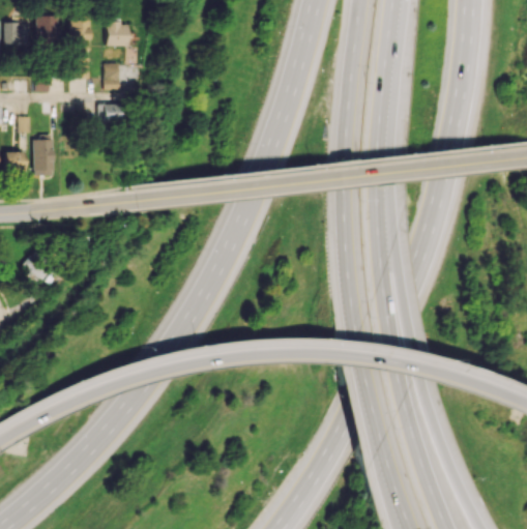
[(37,13),(36,47),(59,48),(60,15),(37,13)]
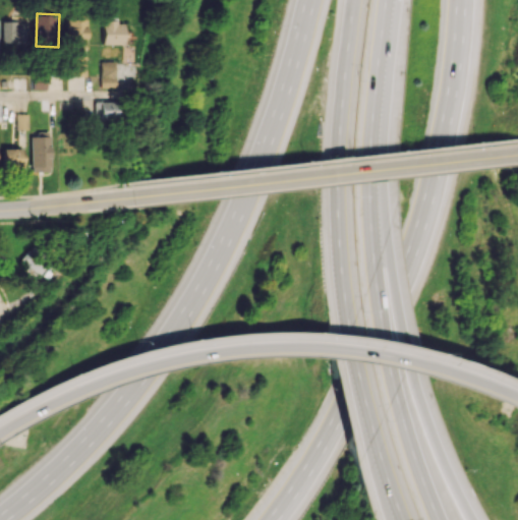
[(90,53),(90,20),(69,19),(69,52),(90,53)]
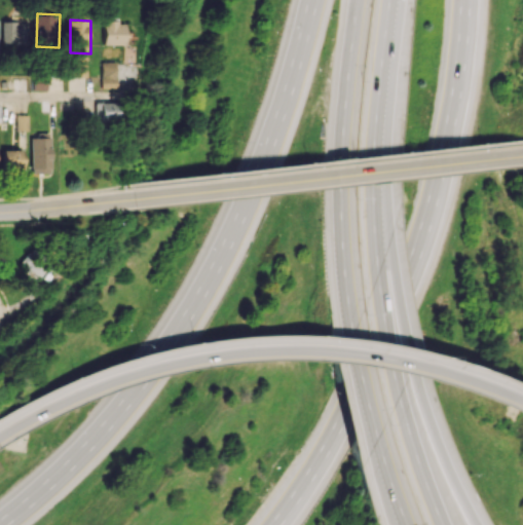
[(27,23),(4,23),(4,44),(26,45),(27,23)]
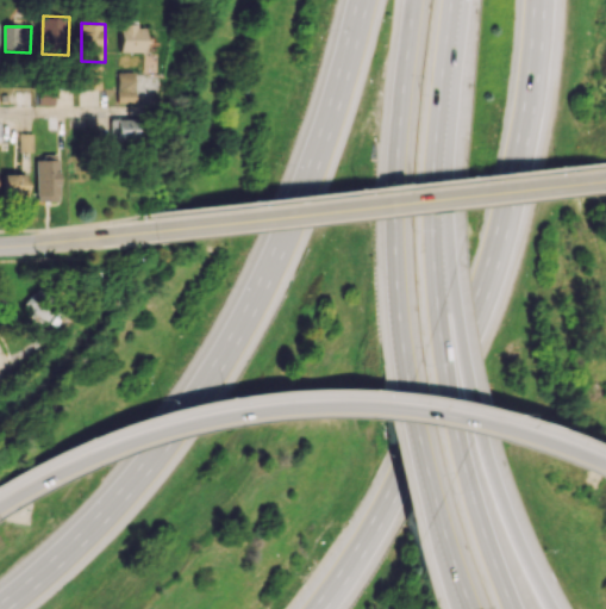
[(148,26),(123,26),(122,53),(147,53),(148,26)]
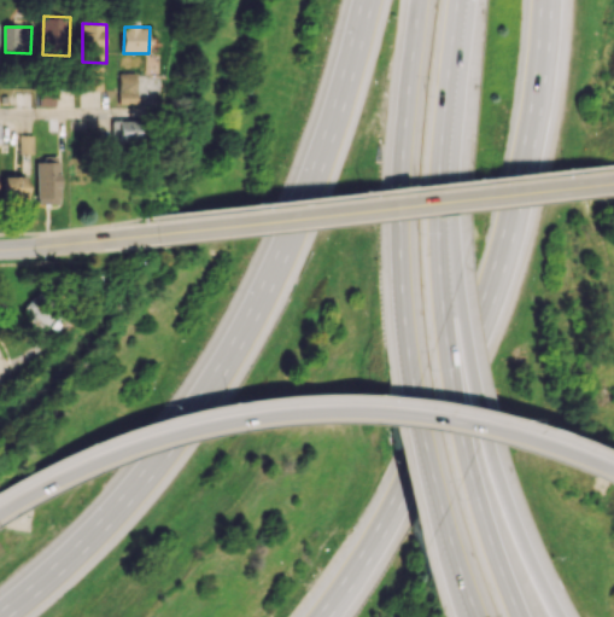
[(121,74),(122,106),(139,105),(139,74),(121,74)]
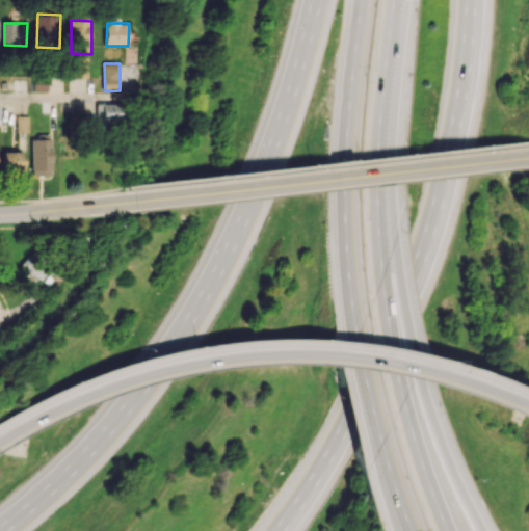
[(36,91),(50,91),(49,77),(35,77),(36,91)]
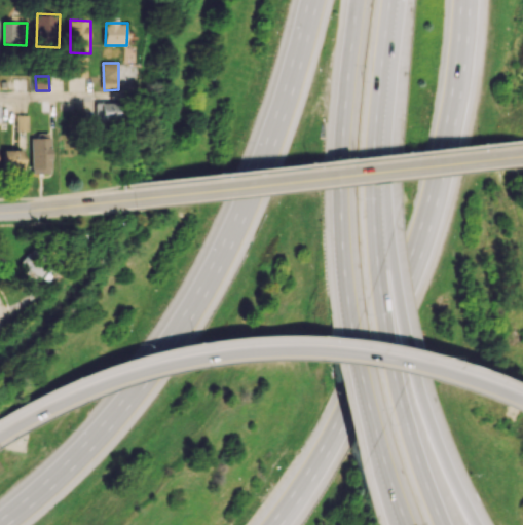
[(102,103),(101,119),(118,119),(119,104),(102,103)]
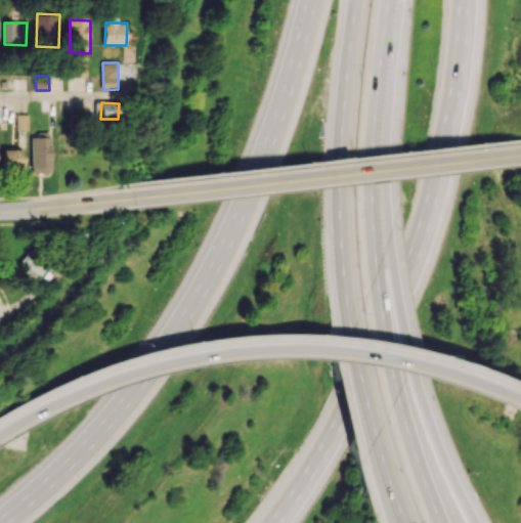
[(18,131),(31,131),(30,115),(18,115),(18,131)]
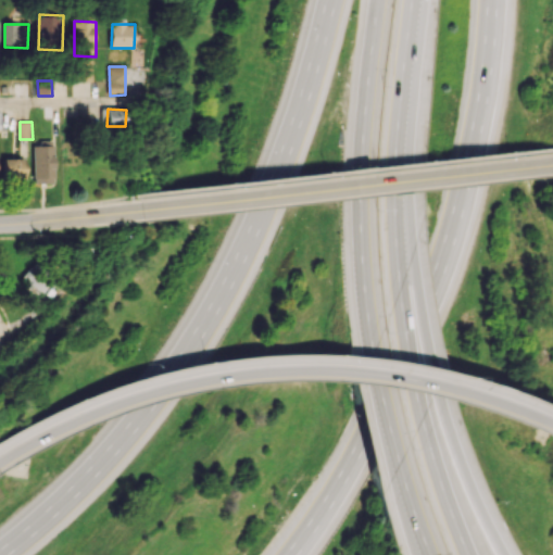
[(35,185),(57,184),(55,147),(49,147),(49,146),(35,146),(35,185)]
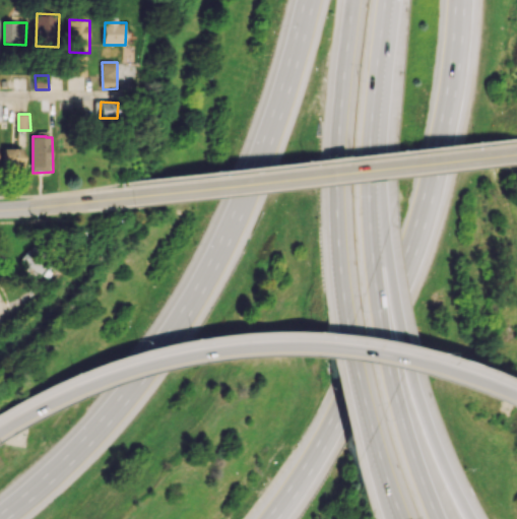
[(24,148),(4,149),(4,170),(24,170),(24,148)]
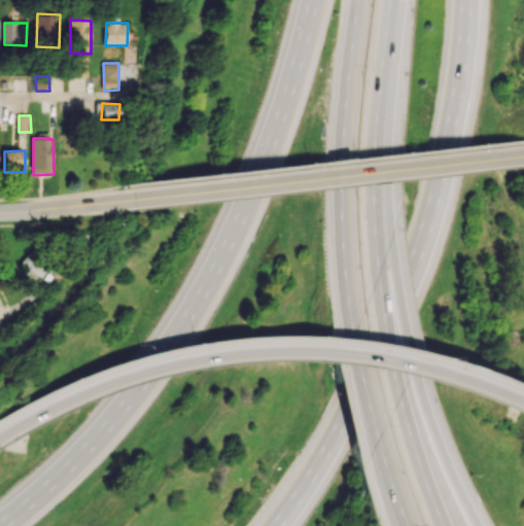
[(41,279),(51,263),(32,249),(22,265),(41,279)]
